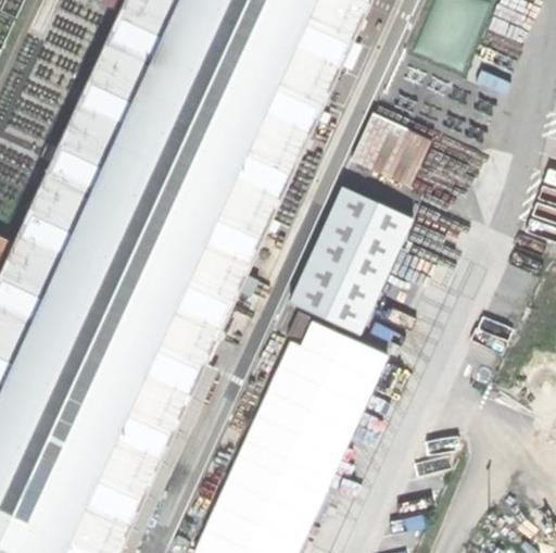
[(0,552),(114,552),(236,289),(242,275),(367,0),(125,0),(14,243),(0,274),(0,552)]
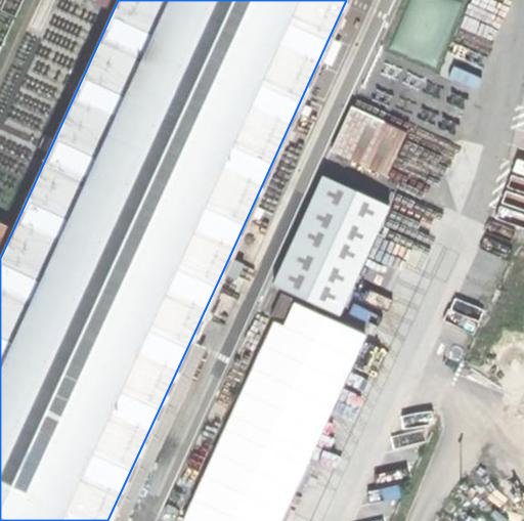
[(408,0),(390,44),(438,66),(466,0),(408,0)]
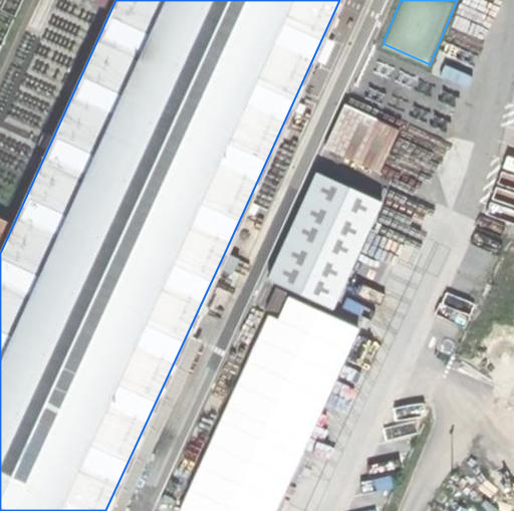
[(323,148),(378,172),(398,129),(342,104),(323,148)]
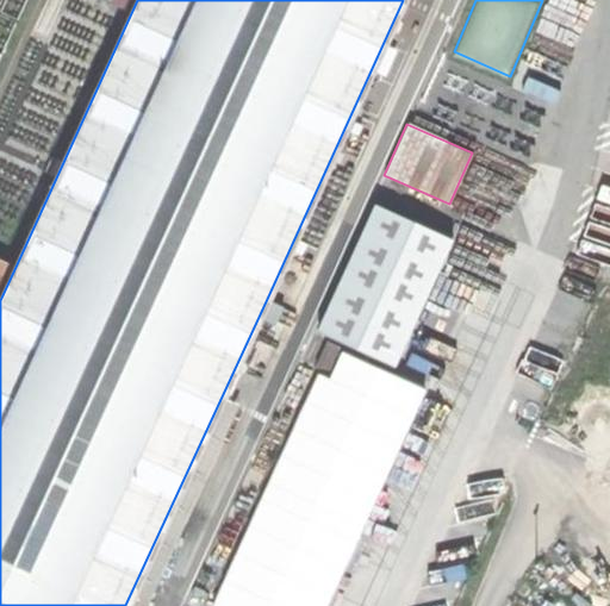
[(317,331),(394,366),(452,239),(374,205),(317,331)]
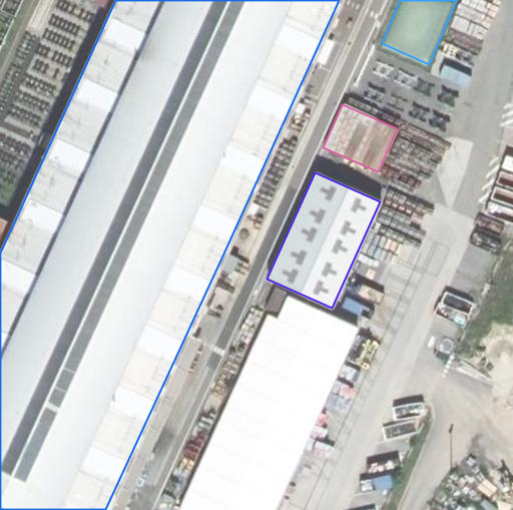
[(0,219),(0,252),(13,224),(0,219)]
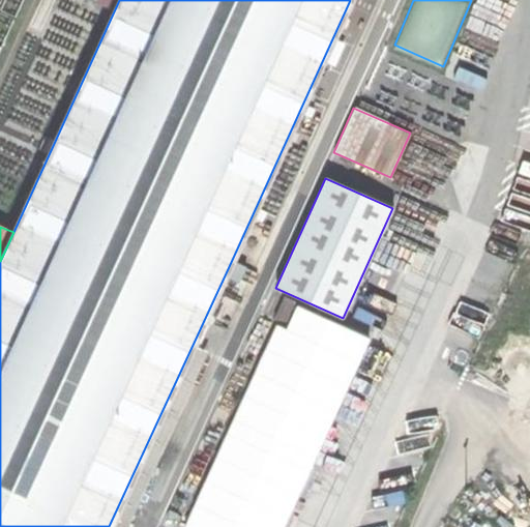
[(245,268),(231,262),(225,275),(239,283),(245,268)]
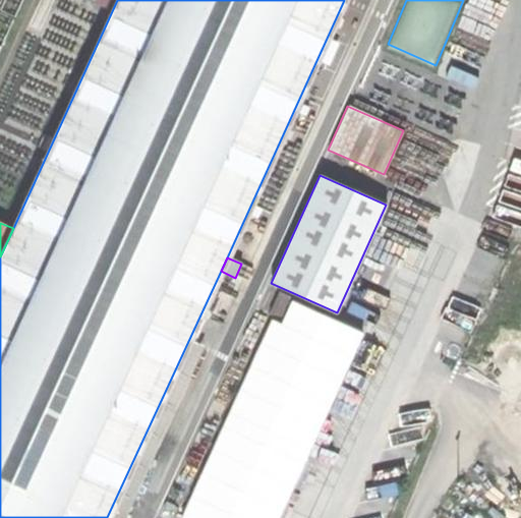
[(291,296),(280,291),(270,313),(281,319),(291,296)]
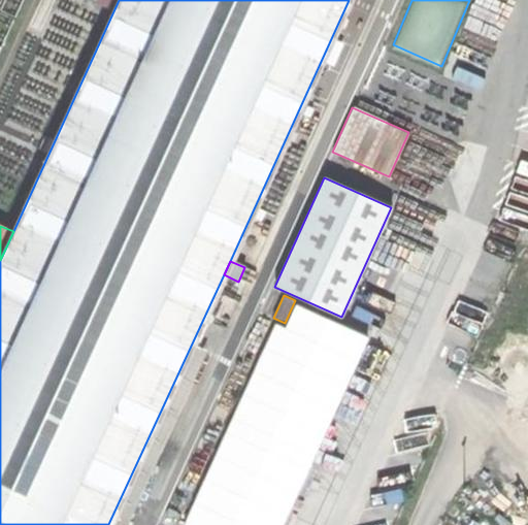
[(185,510),(218,524),(245,524),(309,389),(253,362),(185,510)]
